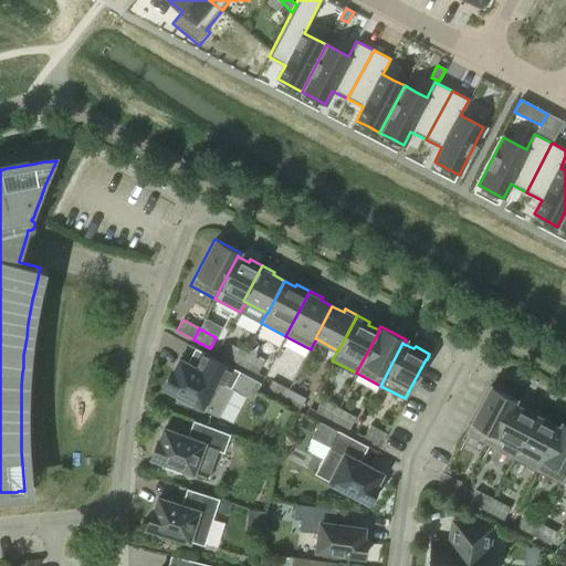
[(240,365),(247,353),(230,344),(223,356),(240,365)]
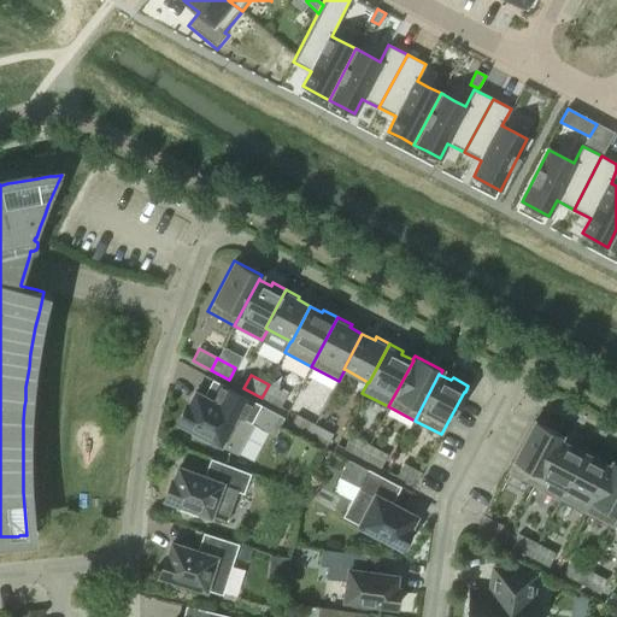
[(287,394),(269,385),(262,398),(280,407),(287,394)]
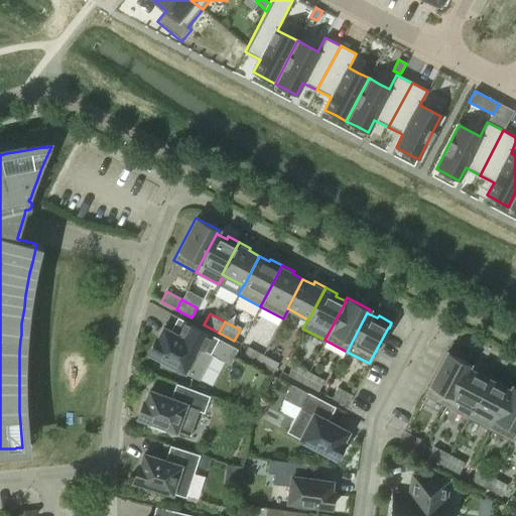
[(172,370),(174,367),(198,378),(212,350),(232,361),(238,349),(196,328),(188,342),(162,329),(157,339),(156,338),(148,353),(161,360),(160,363),(172,370)]
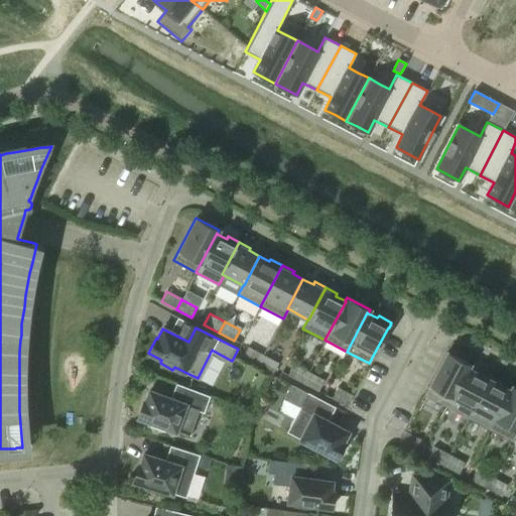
[(257,366),(263,356),(247,347),(242,358),(257,366)]
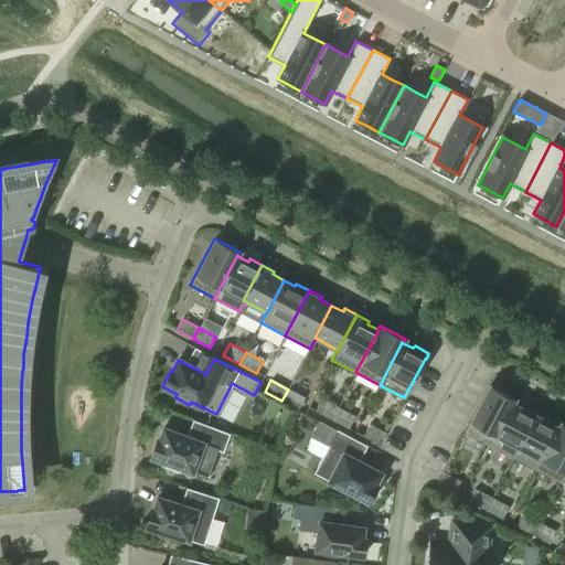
[(512,403),(514,398),(489,385),(465,433),(489,445),(512,403)]
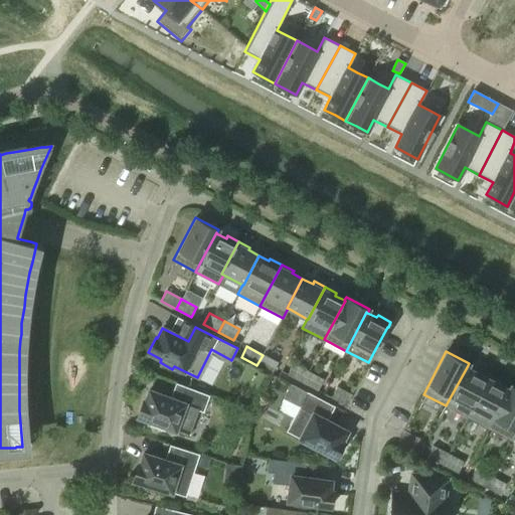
[(278,362),(263,355),(256,365),(272,373),(278,362)]
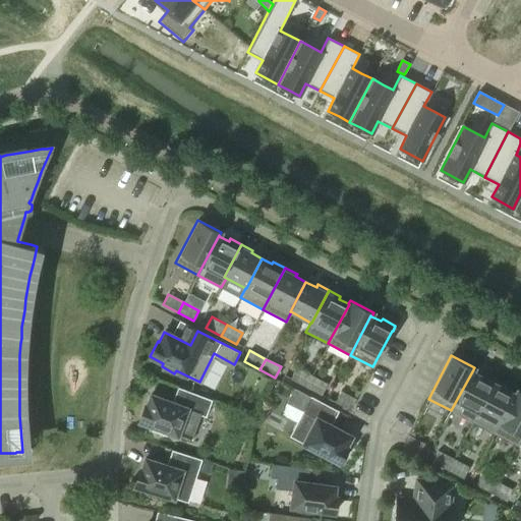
[(305,387),(311,375),(296,368),(290,379),(305,387)]
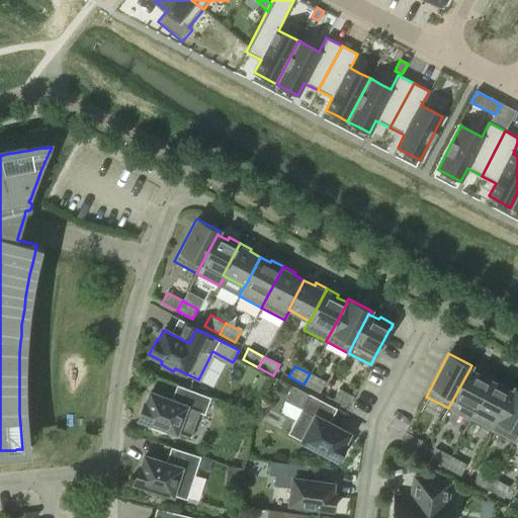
[(469,369),(448,408),(469,420),(492,378),(481,372),(480,374),(469,369)]
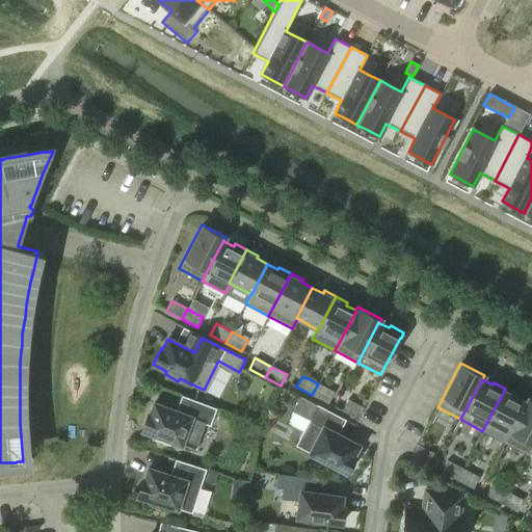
[(318,383),(312,395),(327,403),(334,392),(318,383)]
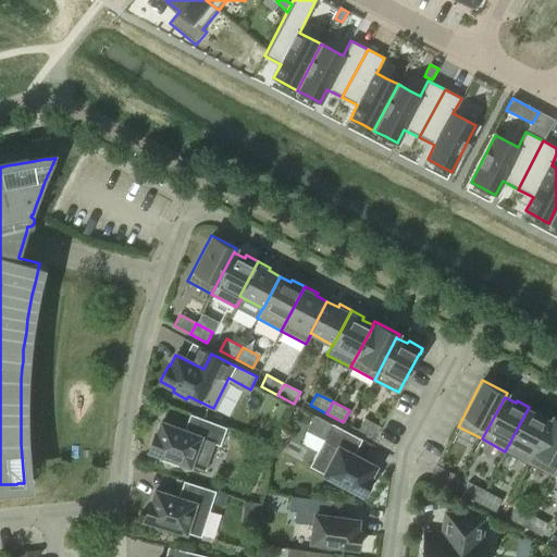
[(541,412),(529,407),(505,452),(529,463),(551,421),(549,421),(540,416),(541,412)]
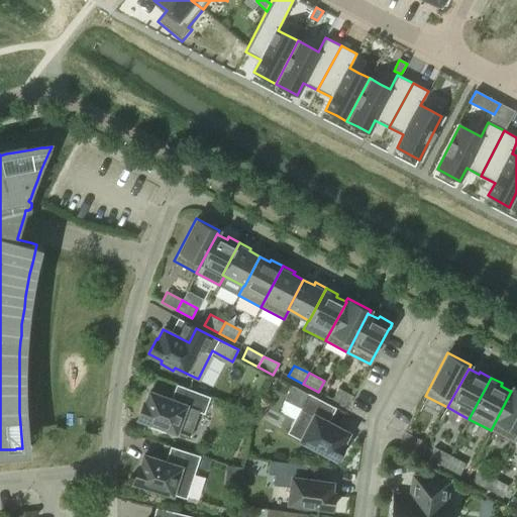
[(330,405),(308,393),(292,385),(283,401),(299,409),(287,433),(335,458),(343,443),(342,443),(347,433),(322,419),(330,405)]
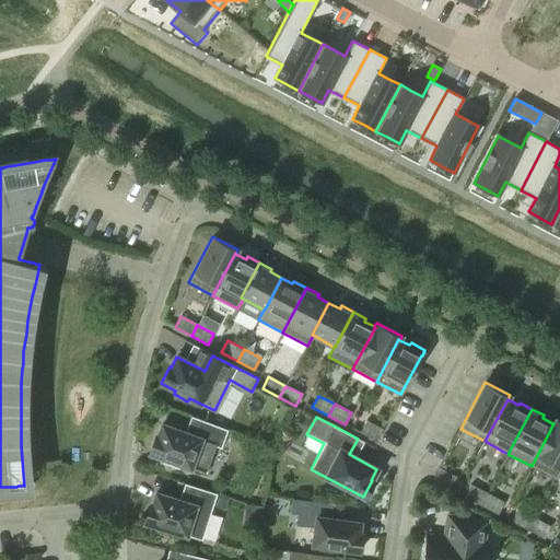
[(220,448),(228,430),(197,419),(190,435),(162,424),(158,436),(156,435),(150,453),(164,458),(163,462),(178,467),(179,464),(206,474),(216,446),(220,448)]
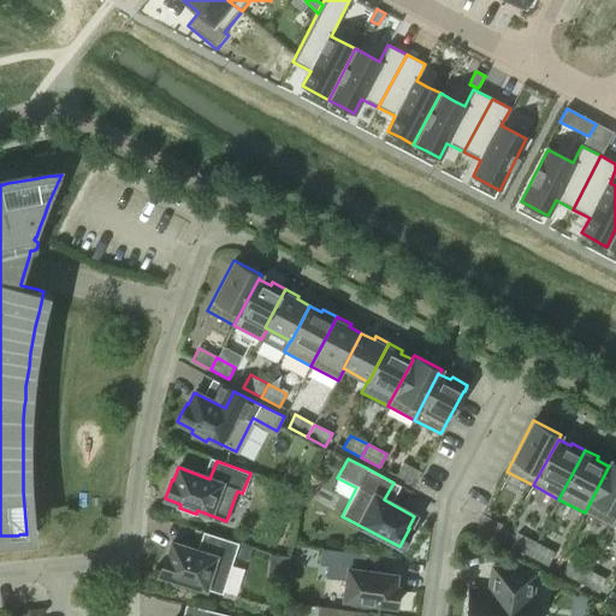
[(615,463),(610,461),(608,466),(609,466),(585,513),(610,526),(615,514),(615,463)]
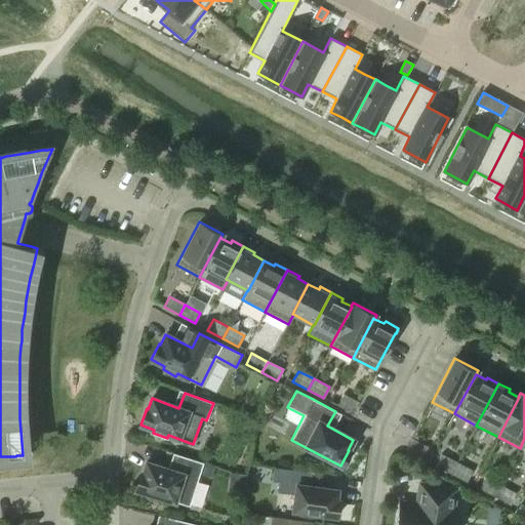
[(353,413),(358,402),(342,395),(337,405),(353,413)]
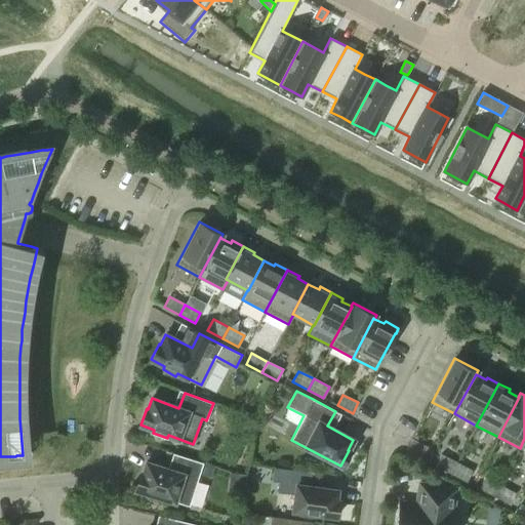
[(238,429),(251,433),(256,417),(244,412),(238,429)]
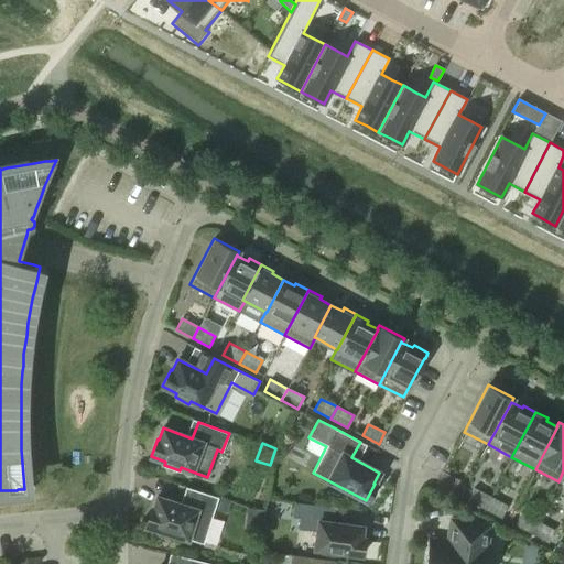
[(453,492),(459,480),(443,472),(436,484),(453,492)]
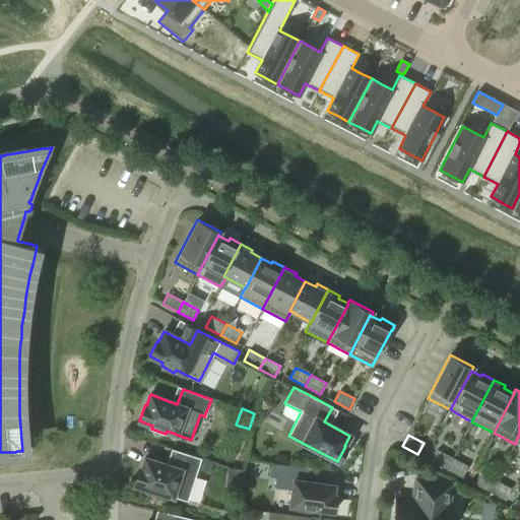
[(447,469),(452,458),(437,450),(432,461),(447,469)]
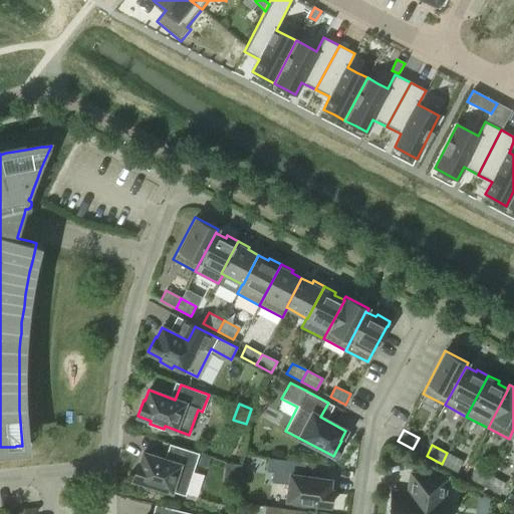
[(185,496),(199,453),(175,446),(170,461),(143,453),(140,463),(139,463),(133,479),(185,496)]
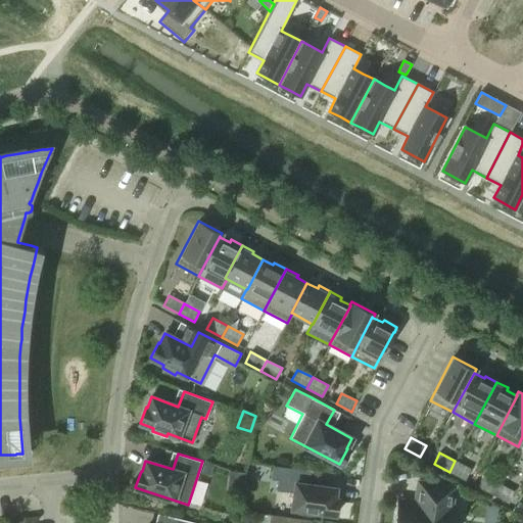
[(455,461),(449,472),(465,480),(470,469),(455,461)]
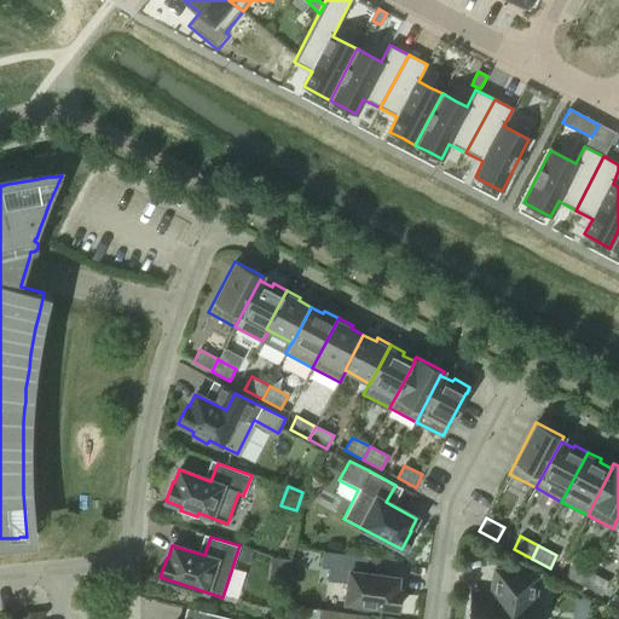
[(249,563),(254,551),(239,547),(236,559),(249,563)]
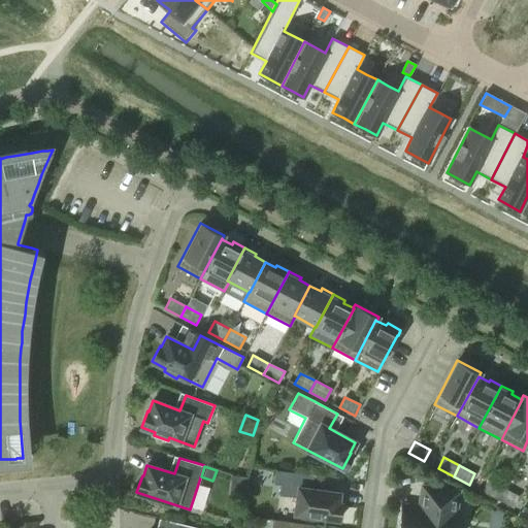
[(260,470),(251,468),(250,479),(258,481),(260,470)]
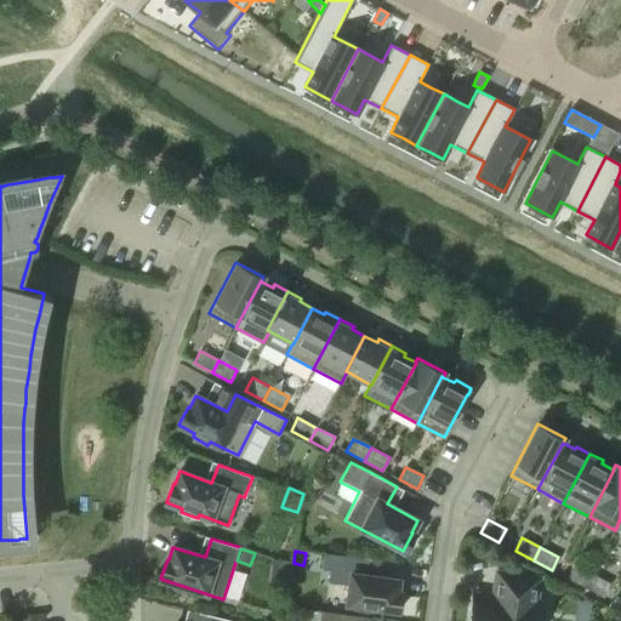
[(354,609),(371,611),(371,608),(399,611),(402,592),(397,591),(399,580),(366,575),(369,559),(324,553),(322,569),(329,570),(328,582),(348,585),(346,604),(355,605),(354,609)]
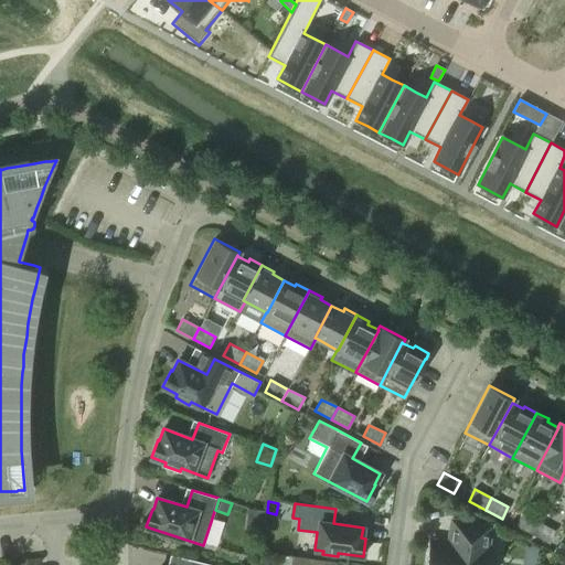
[(532,534),(539,522),(522,514),(515,525),(532,534)]
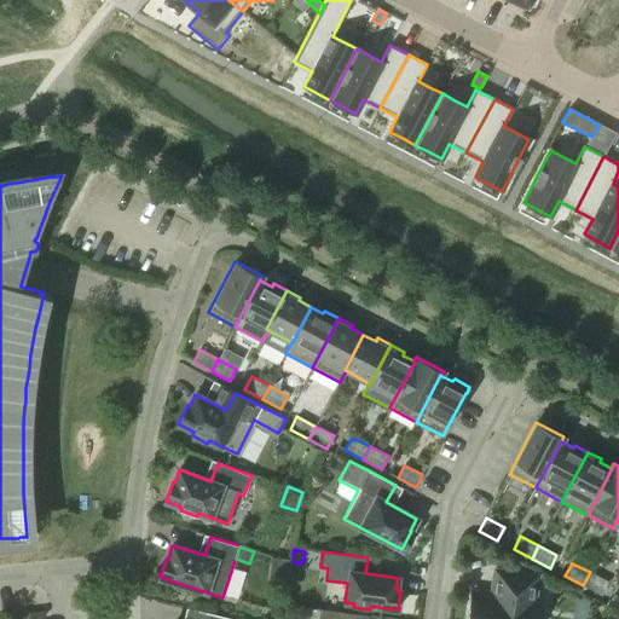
[(537,576),(495,570),(492,588),(496,588),(495,595),(472,591),(467,618),(533,618),(537,601),(534,600),(537,576)]
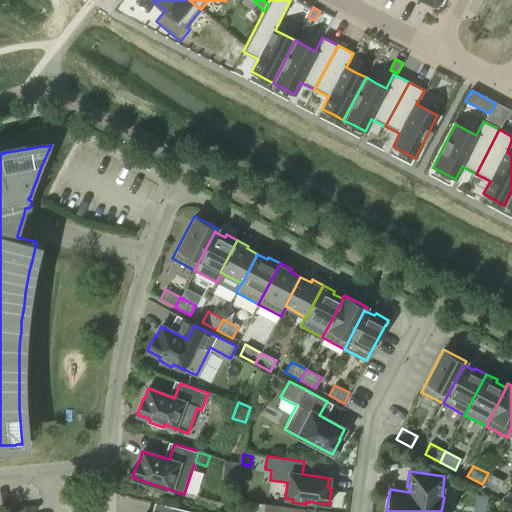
[(488,473),(482,484),(497,492),(503,481),(488,473)]
